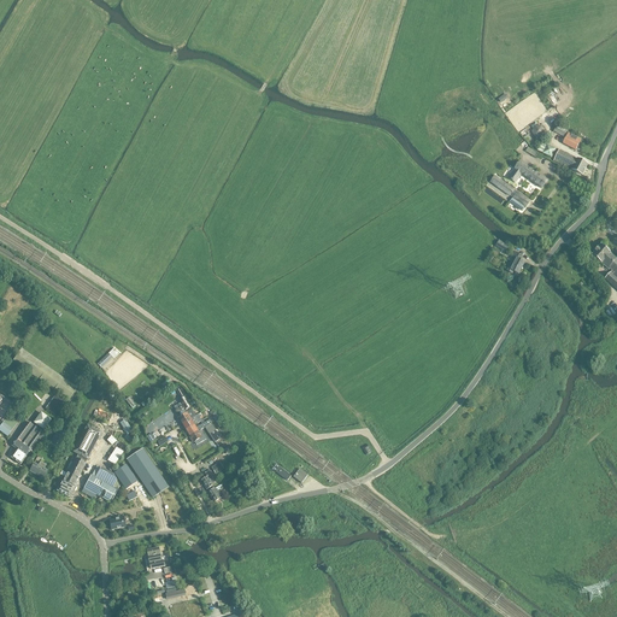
[(535,137),(541,137),(544,133),(540,128),(534,128),(532,133),(535,137)]
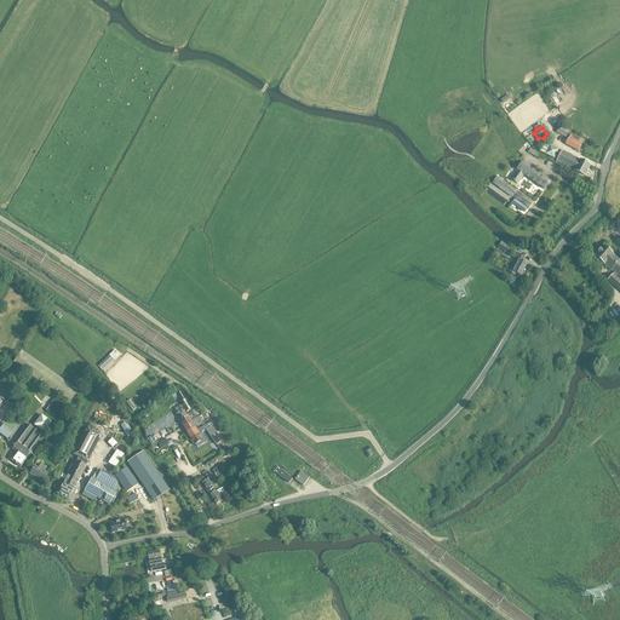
[(579,150),(584,141),(570,133),(566,144),(579,150)]
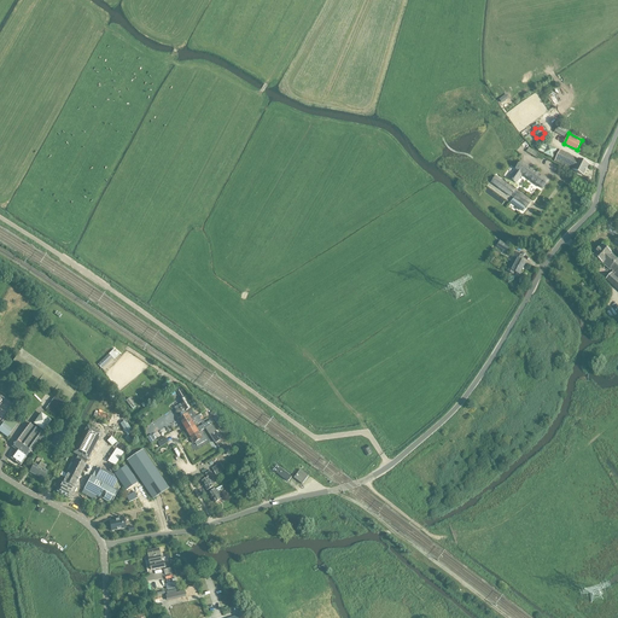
[(583,175),(589,164),(560,151),(554,162),(573,170),(583,175)]
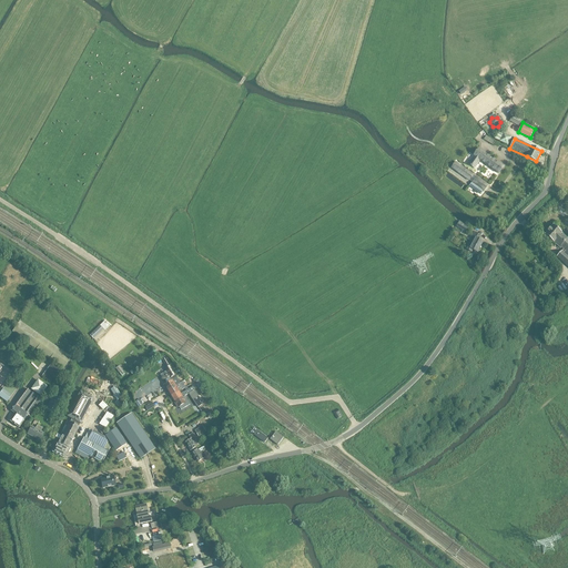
[(479,149),(468,164),(474,169),(480,160),(498,173),(504,166),(479,149)]
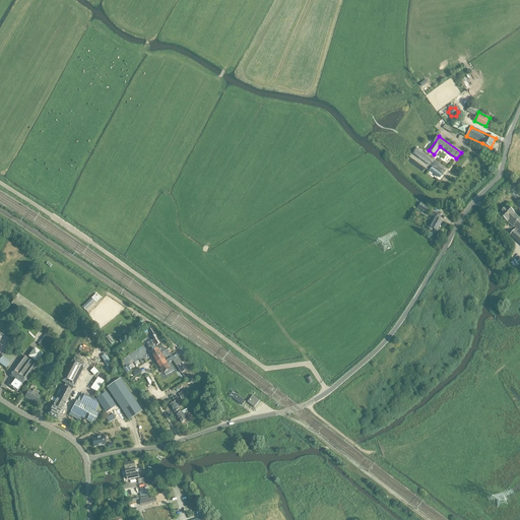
[(430,171),(440,178),(443,174),(443,175),(446,170),(416,148),(413,153),(433,167),(430,171)]
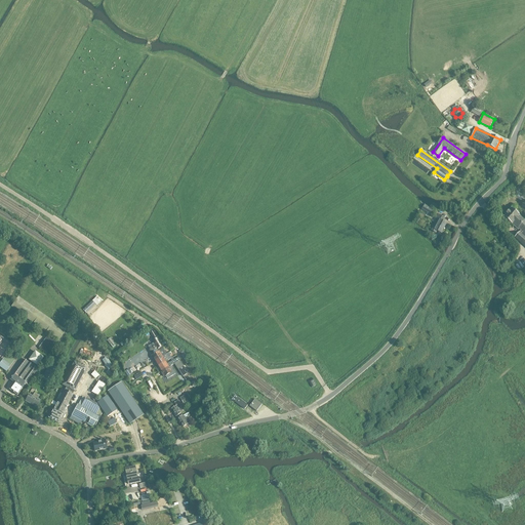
[(423,218),(429,210),(423,207),(419,215),(423,218)]
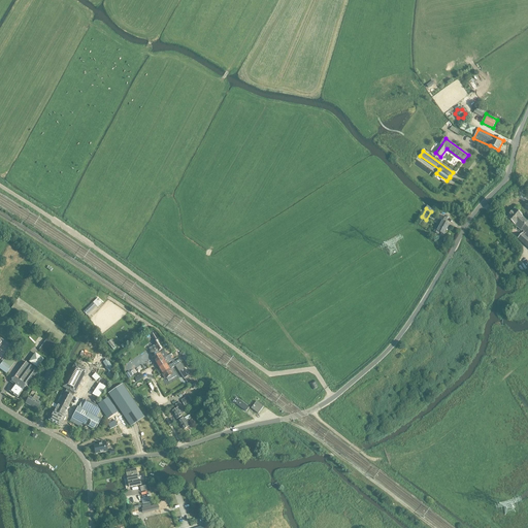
[(527,238),(522,234),(518,239),(527,248),(527,222),(515,210),(506,219),(521,231),(522,231),(527,236),(527,238)]
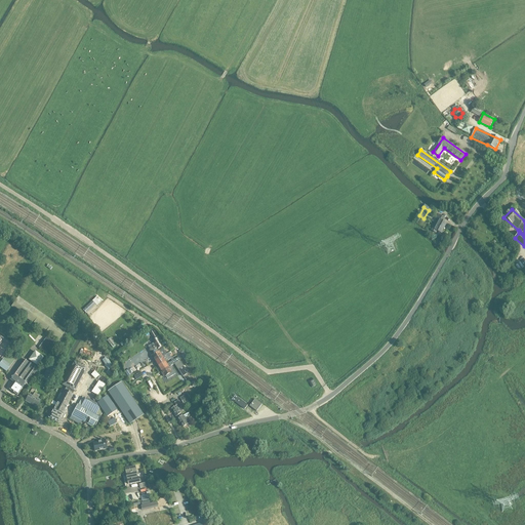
[(443,221),(445,218),(438,214),(436,218),(440,220),(437,226),(434,225),(431,231),(436,233),(437,232),(439,233),(442,235),(443,232),(443,231),(447,224),(443,221)]
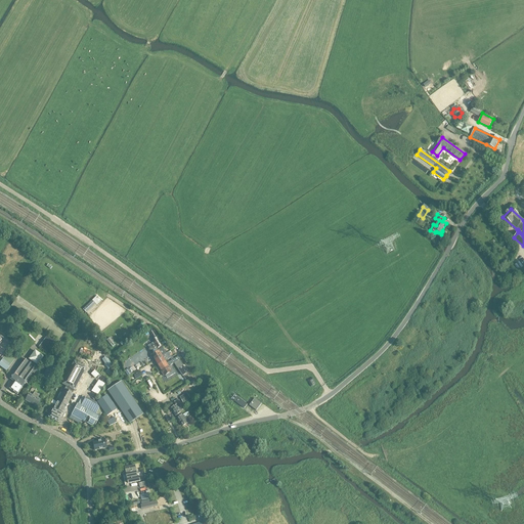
[(92,300),(83,309),(86,312),(95,304),(92,300)]
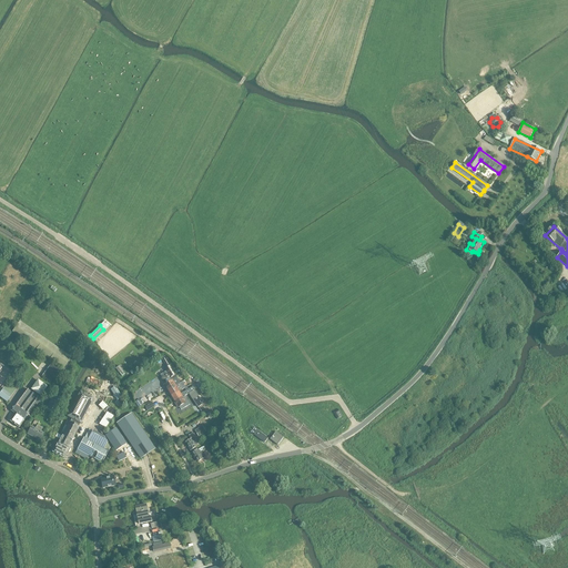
[(160,354),(155,348),(149,355),(153,359),(160,354)]
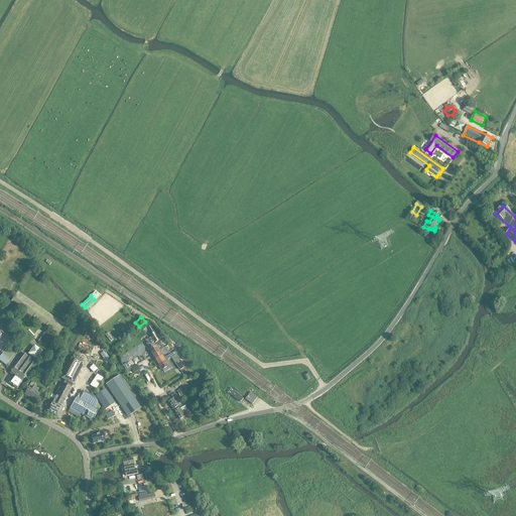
[(154,332),(149,335),(152,340),(155,344),(159,341),(154,332)]
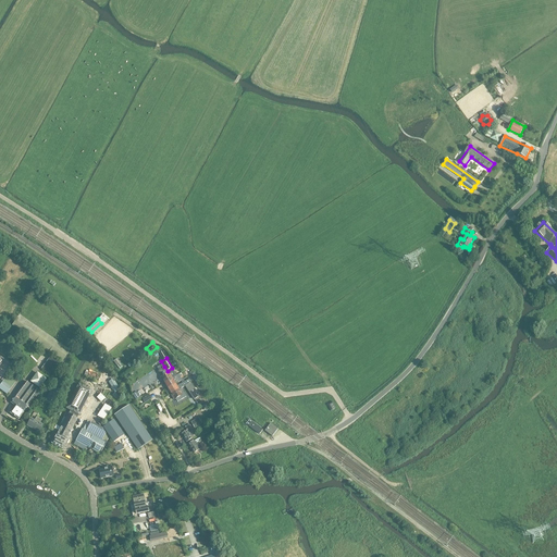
[(161,378),(164,383),(177,375),(172,368),(168,371),(164,367),(158,371),(162,378),(161,378)]
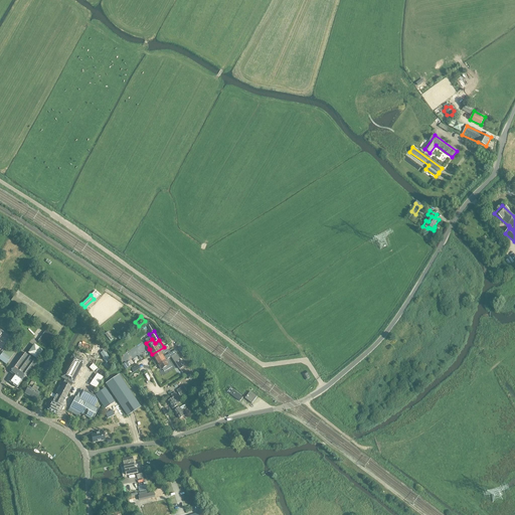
[(41,351),(34,345),(28,353),(36,358),(41,351)]
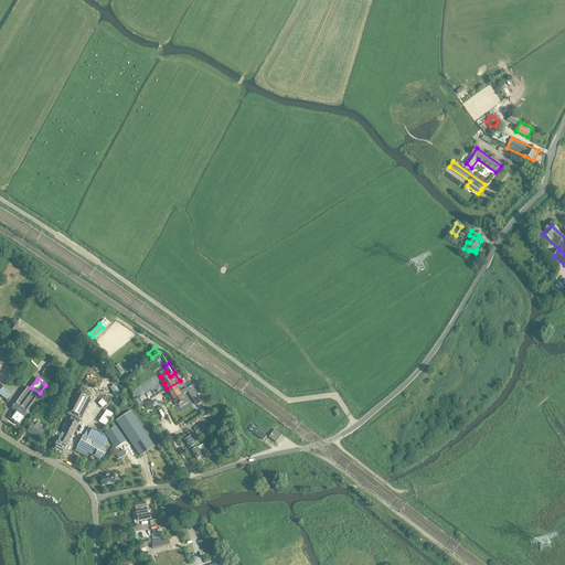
[(167,388),(170,394),(178,390),(177,387),(181,384),(180,381),(167,388)]
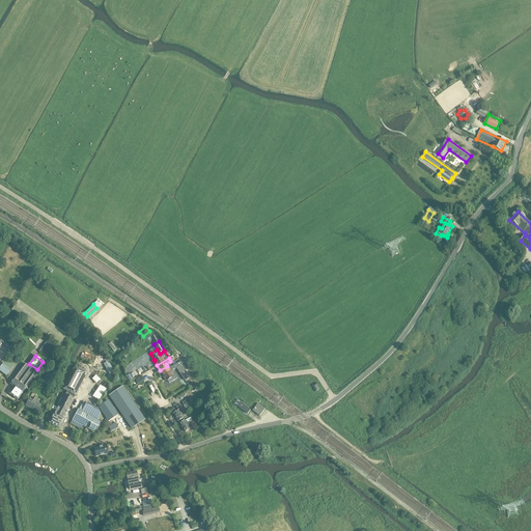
[(167,366),(160,370),(163,375),(172,370),(176,368),(180,365),(182,365),(180,362),(169,368),(167,366)]
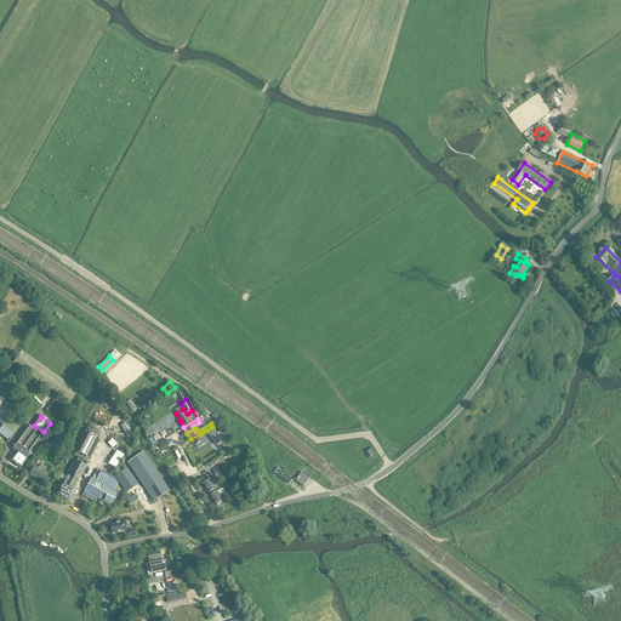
[(29,425),(11,449),(17,453),(11,461),(21,467),(27,460),(28,461),(45,437),(29,425)]
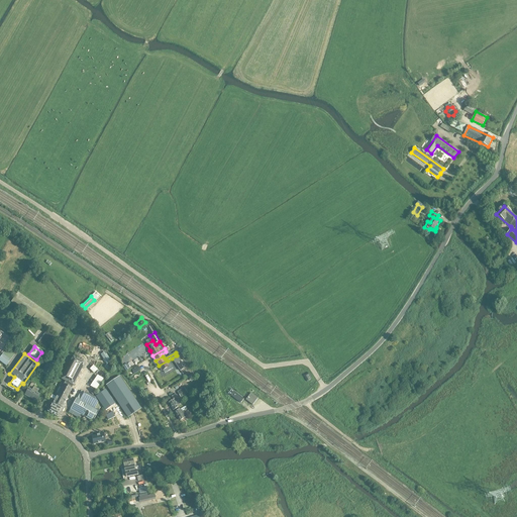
[(10,360),(2,354),(0,356),(0,362),(6,367),(10,360)]
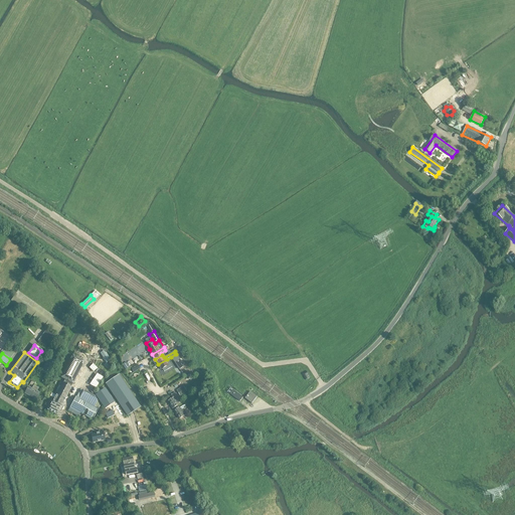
[(184,366),(175,354),(171,357),(180,369),(184,366)]
